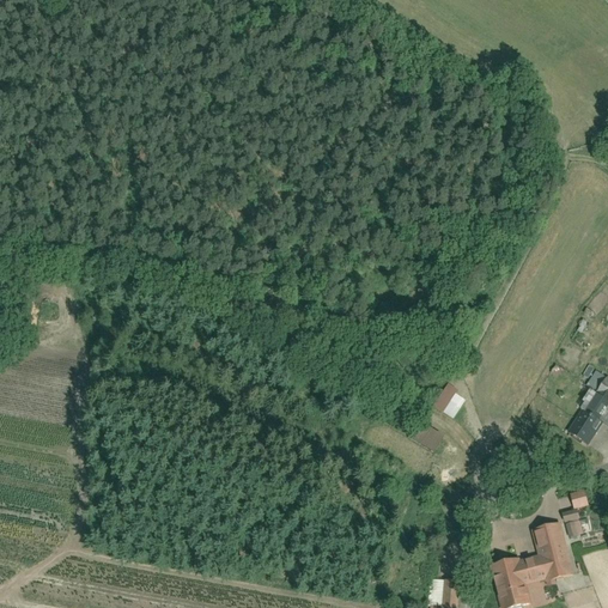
[(587,363),(582,370),(589,375),(594,366),(587,363)]
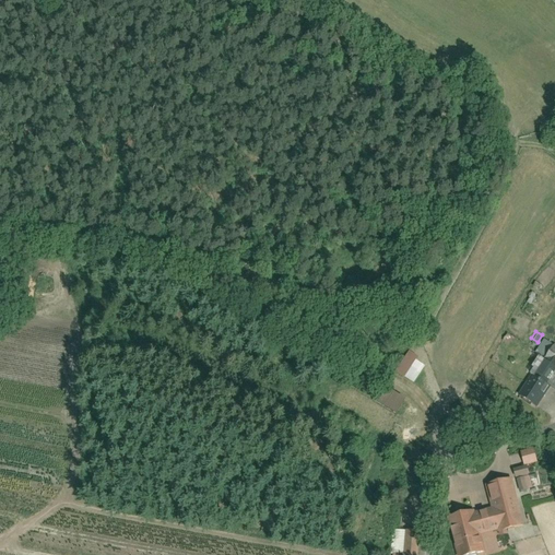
[(554,344),(552,343),(534,375),(529,372),(520,389),(544,402),(554,380),(554,344)]
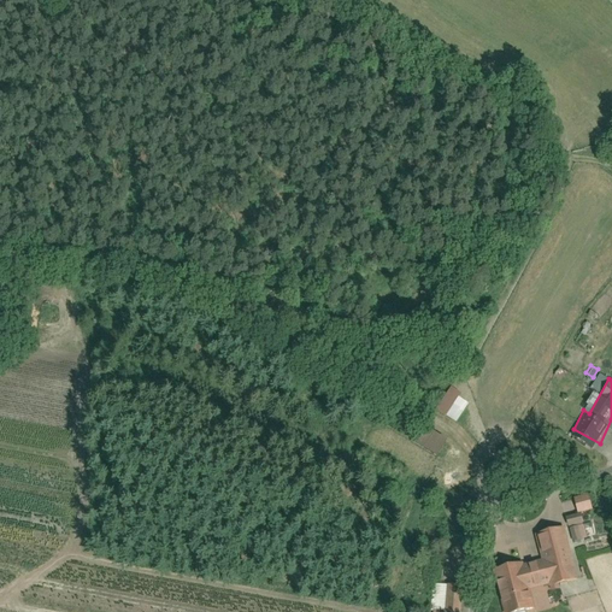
[(457,393),(459,389),(449,382),(434,405),(454,418),(468,399),(457,393)]
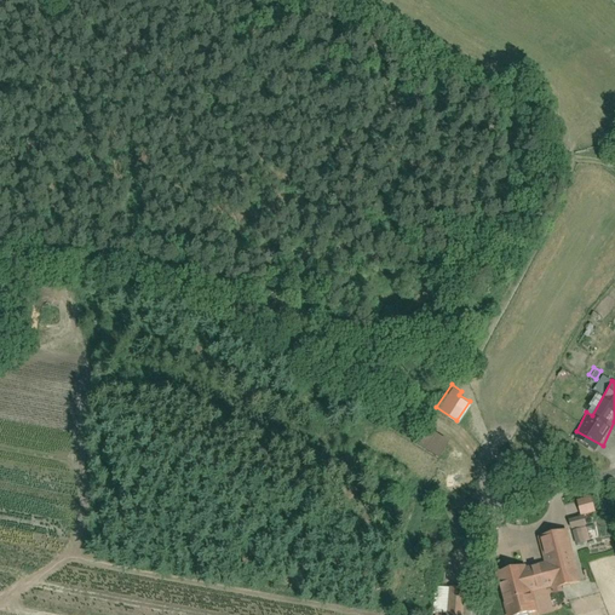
[(420,423),(411,440),(435,454),(446,437),(420,423)]
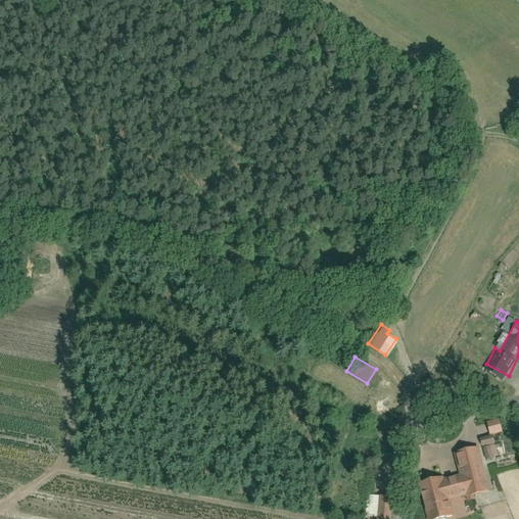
[(488,430),(502,430),(502,416),(488,416),(488,430)]
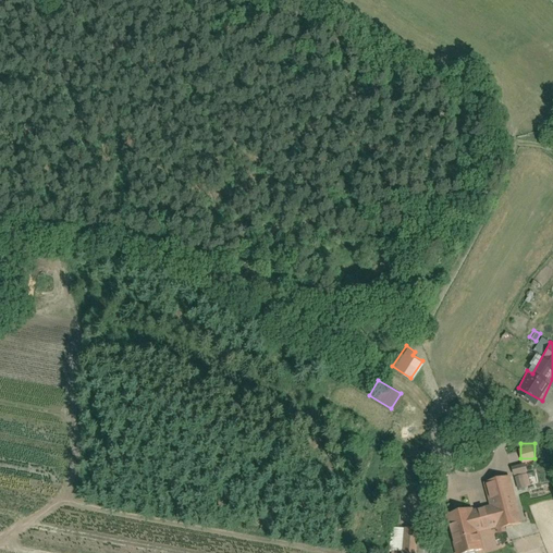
[(515,484),(529,483),(526,466),(513,467),(515,484)]
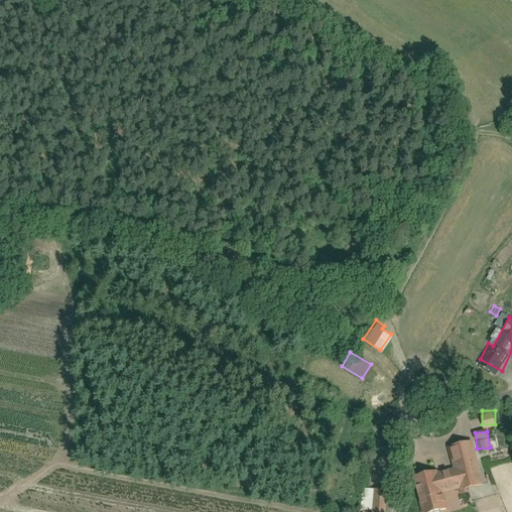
[(483,481),(471,438),(449,444),(461,487),(483,481)]
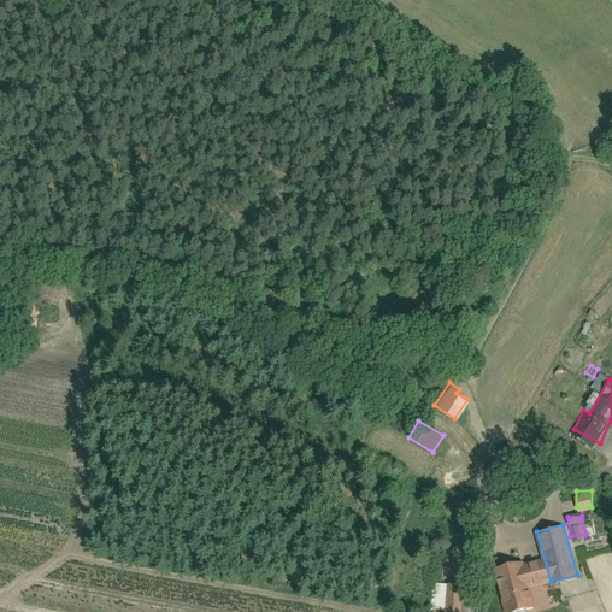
[(507,611),(533,605),(522,568),(494,576),(504,611),(507,611)]
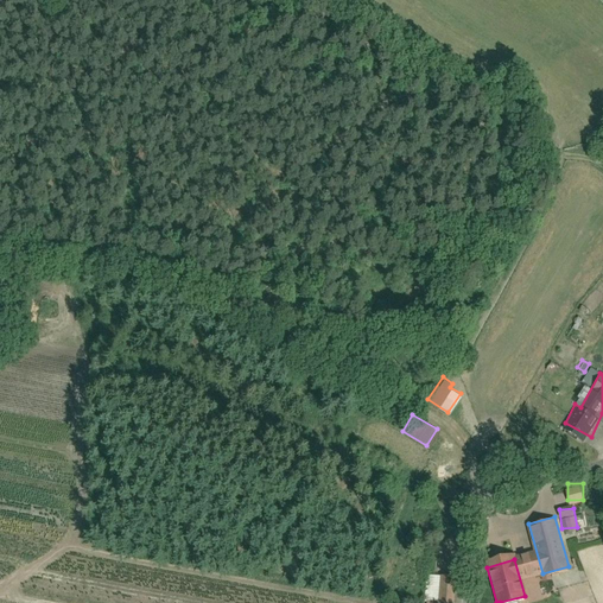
[(442,602),(455,600),(450,571),(437,573),(442,602)]
